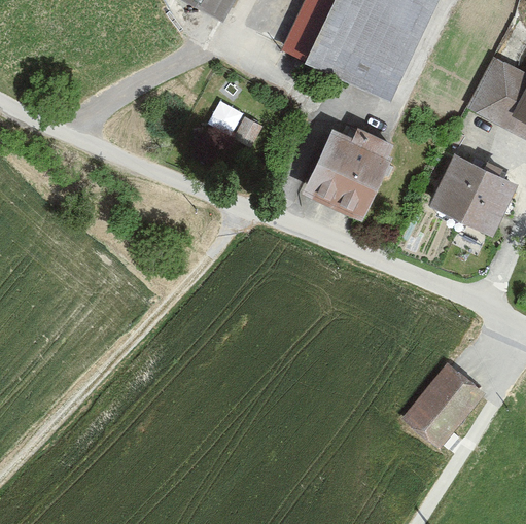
[(439,0),(204,0),(391,94),(439,0)]
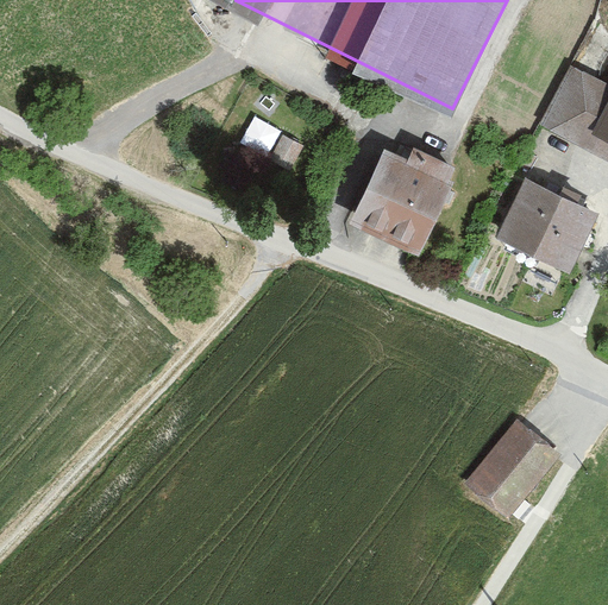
[(607,75),(569,57),(534,127),(607,163),(607,75)]
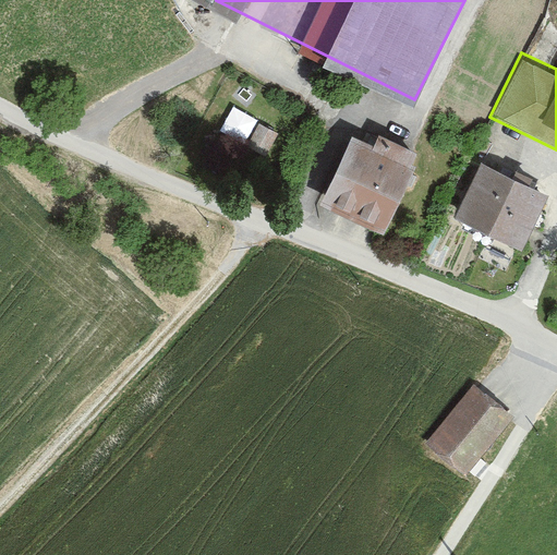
[(241,154),(257,119),(230,106),(214,141),(241,154)]
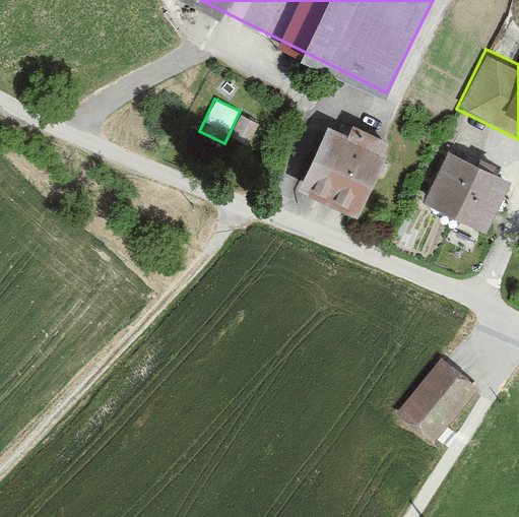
[(249,145),(259,125),(241,115),(230,135),(249,145)]
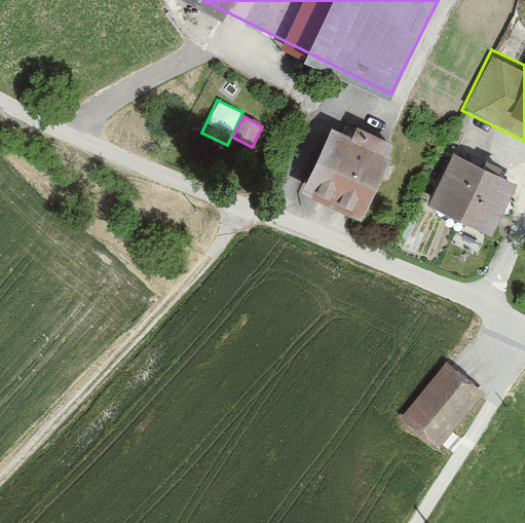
[(392,152),(334,124),(304,188),(363,215),(392,152)]
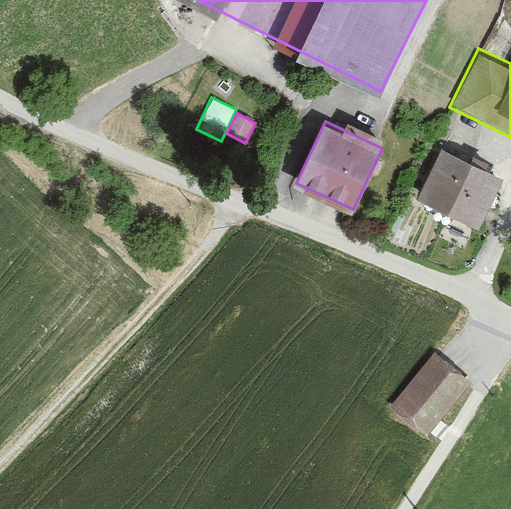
[(501,178),(442,149),(418,198),(477,227),(501,178)]
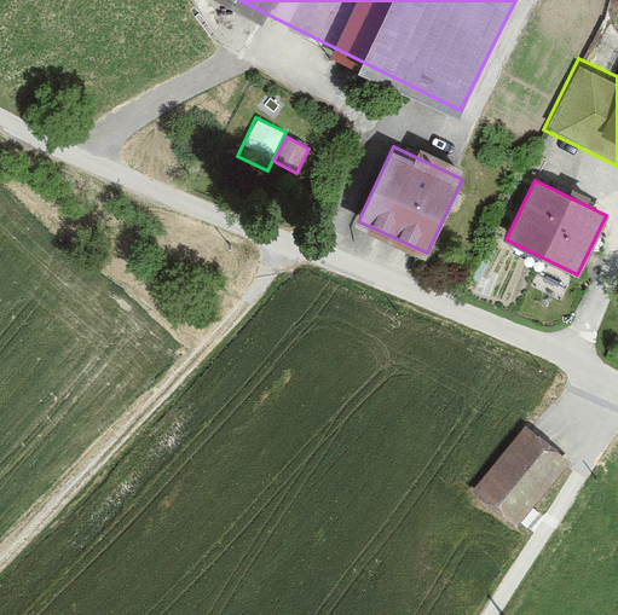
[(558,464),(519,430),(471,486),(509,518),(558,464)]
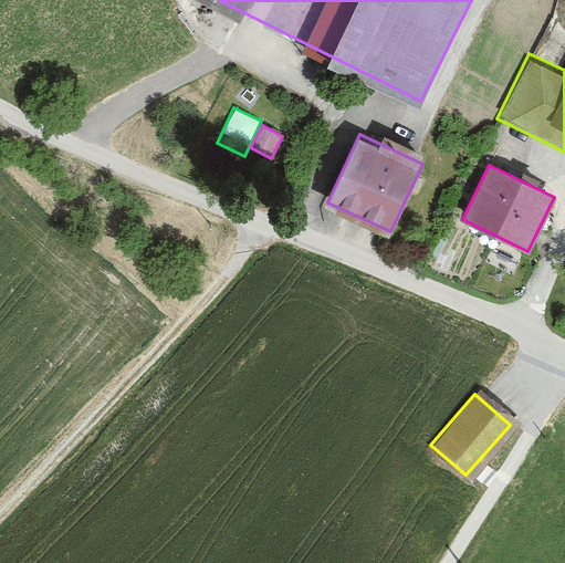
All buildings are outlined.
